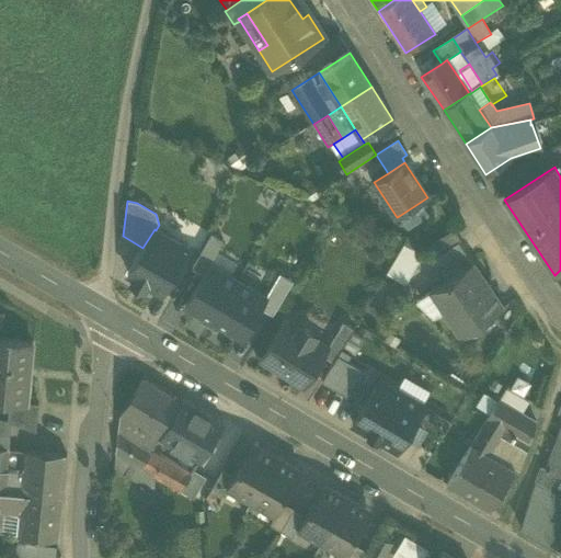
[(428,215),(421,202),(399,216),(408,228),(428,215)]
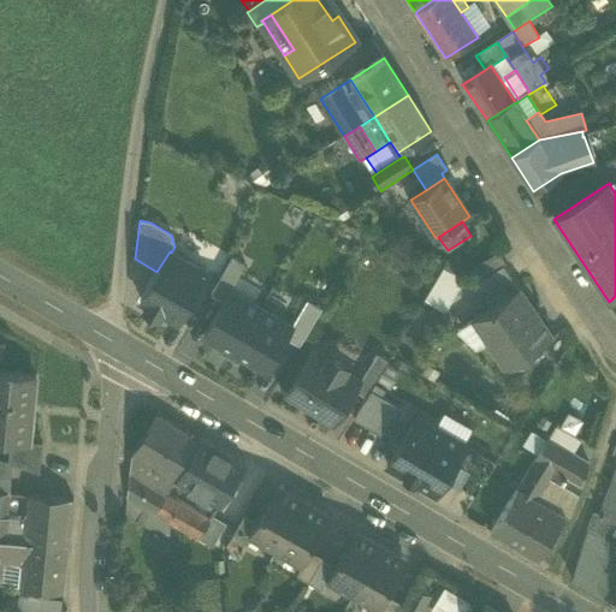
[(157,272),(141,302),(147,306),(161,314),(178,324),(207,273),(171,253),(170,251),(157,272)]
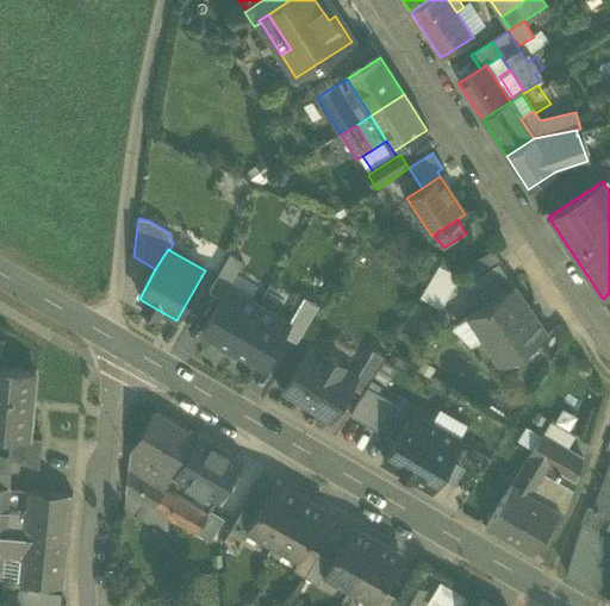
[(493,250),(471,266),(478,277),(498,264),(502,262),(493,250)]
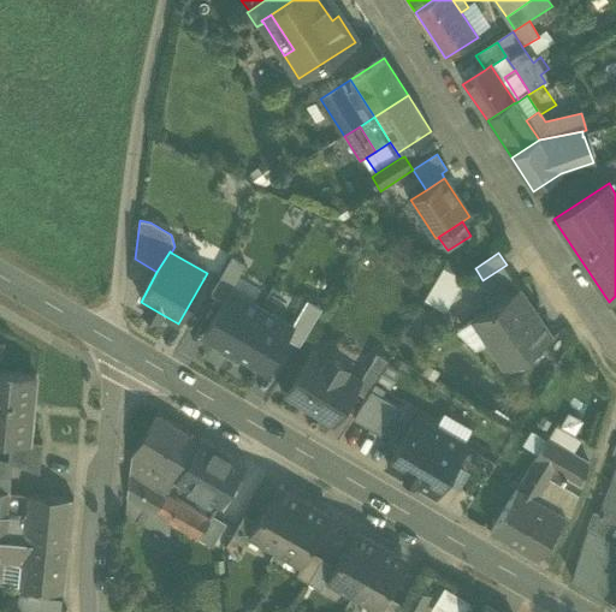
[(211,295),(224,302),(231,290),(246,265),(234,257),(211,295)]
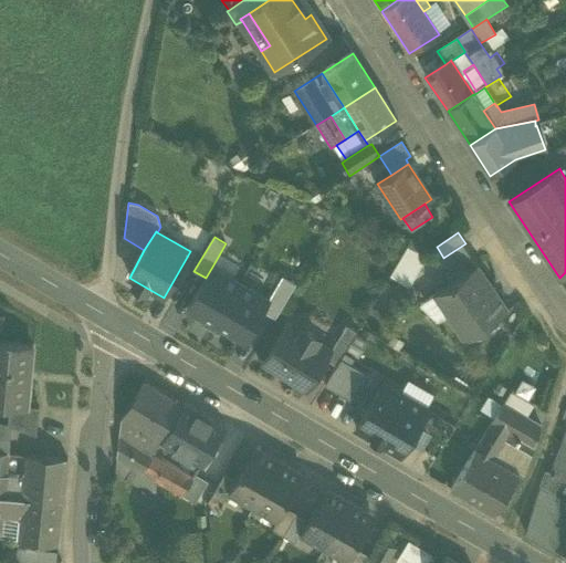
[(437,262),(448,279),(473,262),(462,246),(443,258),(437,262)]
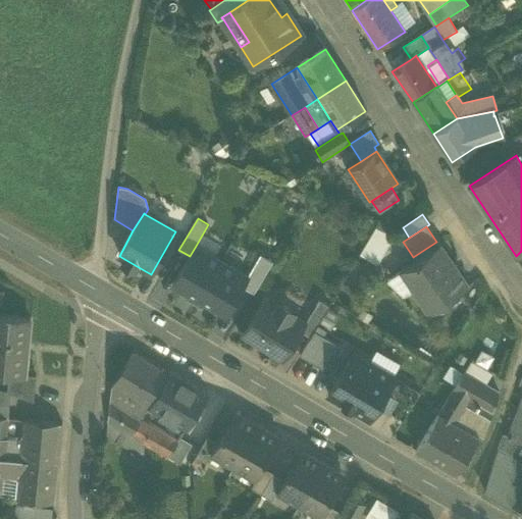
[(395,237),(376,228),(360,256),(377,266),(395,237)]
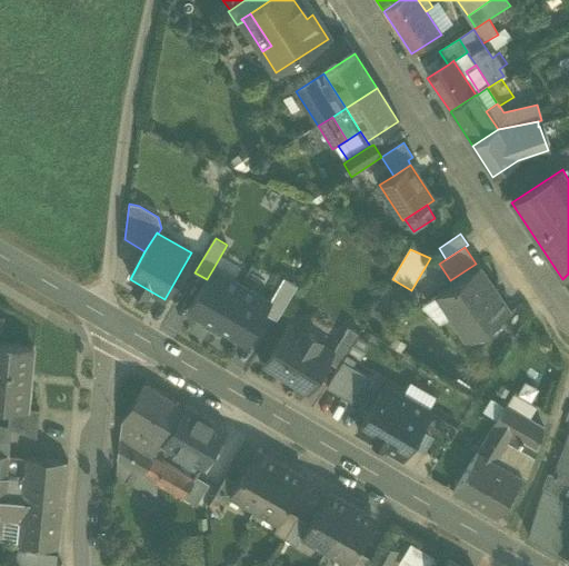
[(207,279),(188,310),(217,327),(241,285),(213,268),(207,279)]
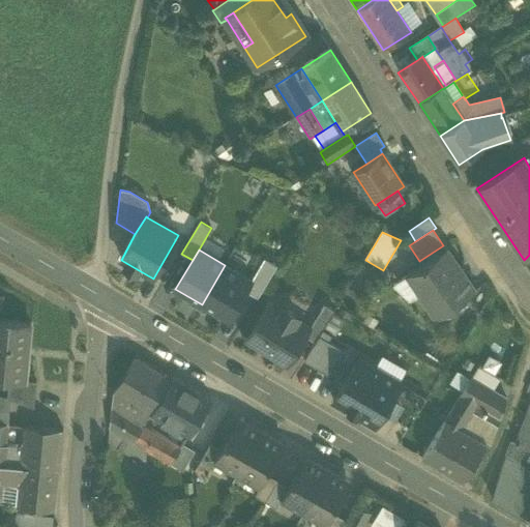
[(419,294),(435,318),(474,292),(446,250),(407,275),(419,294)]
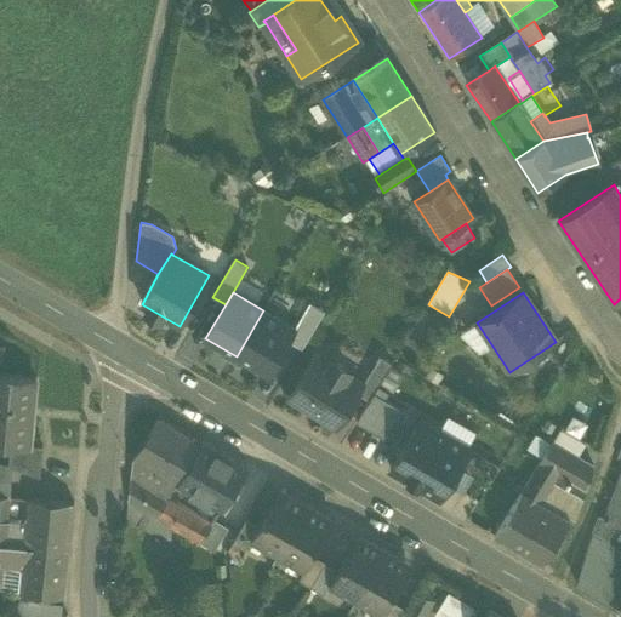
[(288,341),(302,349),(324,312),(309,303),(295,329),(288,341)]
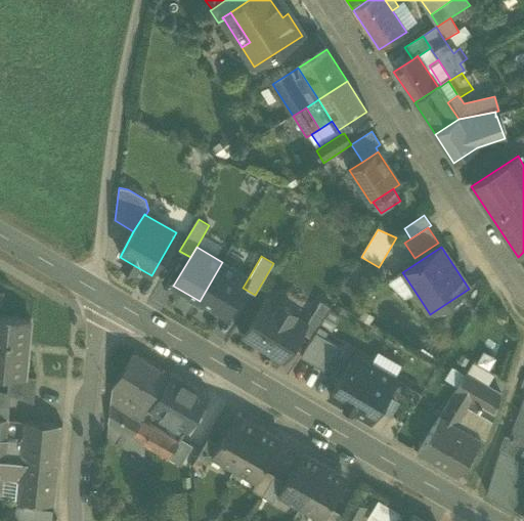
[(125,260),(123,264),(135,271),(137,267),(125,260)]
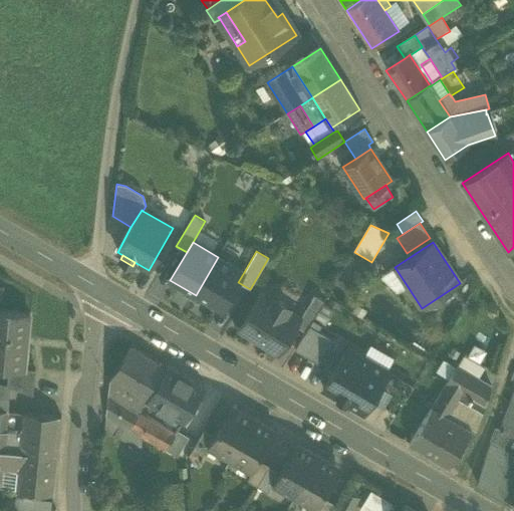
[(244,272),(218,257),(196,295),(222,310),(238,282),(244,272)]
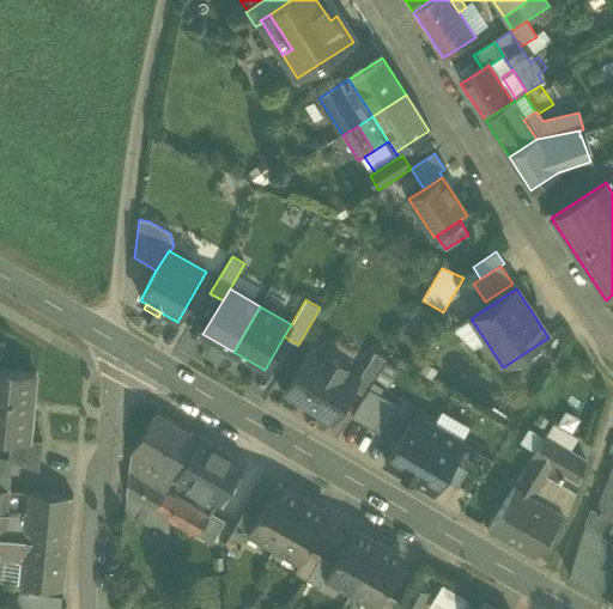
[(485,340),(471,318),(454,330),(473,348),(485,340)]
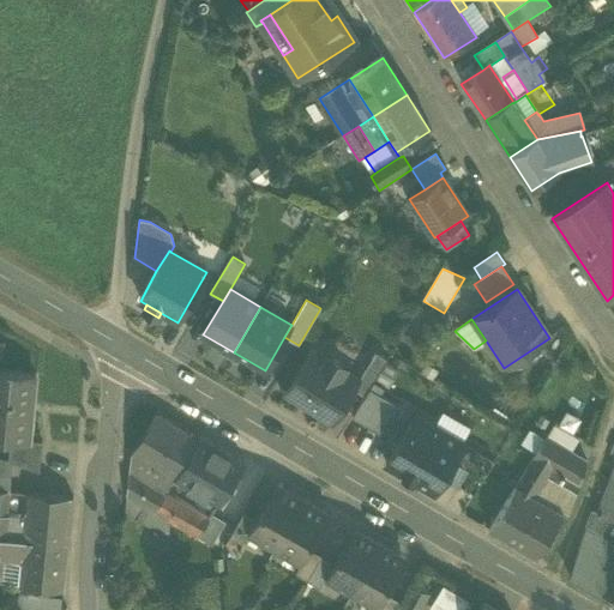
[(286,393),(332,422),(357,381),(356,381),(353,387),(338,379),(343,372),(345,368),(329,358),(326,362),(311,352),(286,393)]
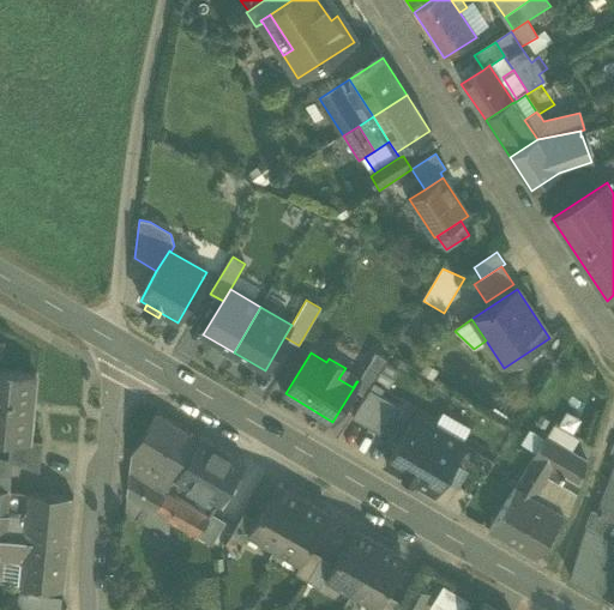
[(354,390),(365,397),(369,390),(375,381),(386,363),(387,361),(377,354),(354,390)]
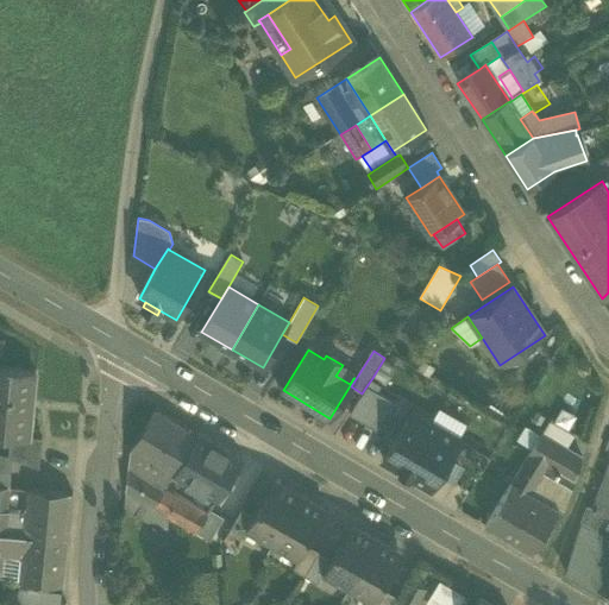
[(396,369),(383,360),(372,378),(385,386),(396,369)]
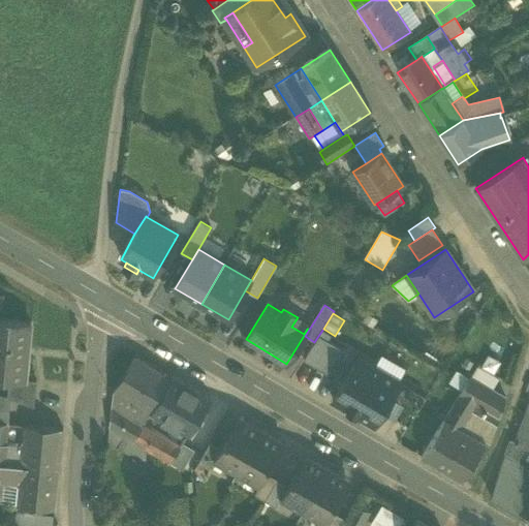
[(304,334),(307,329),(296,320),(291,327),(304,334)]
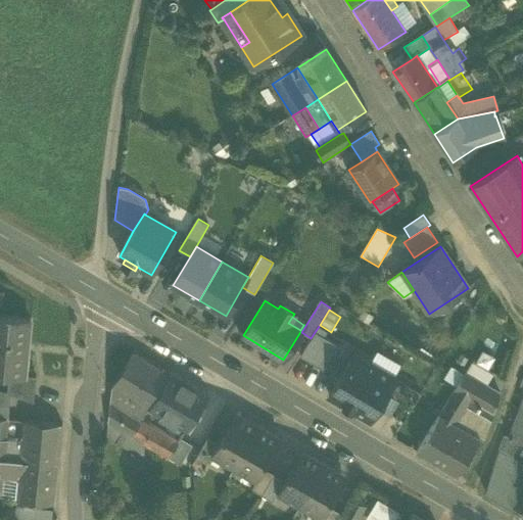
[(0,374),(9,375),(26,377),(31,322),(0,319),(0,374)]
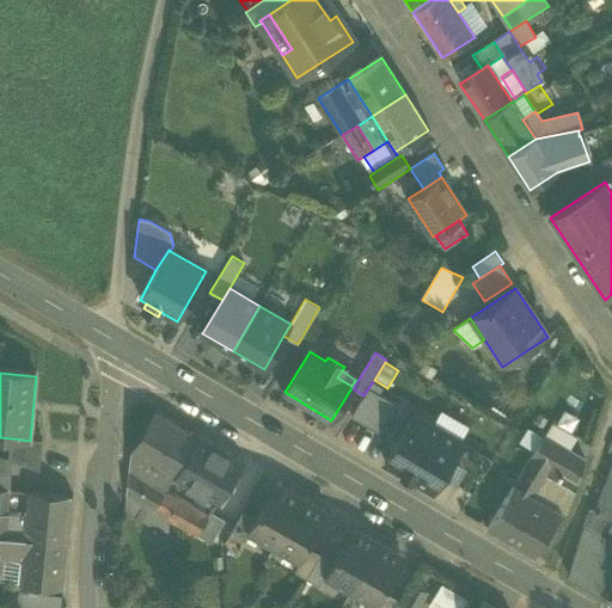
[(352,417),(380,435),(398,405),(368,388),(363,395),(352,417)]
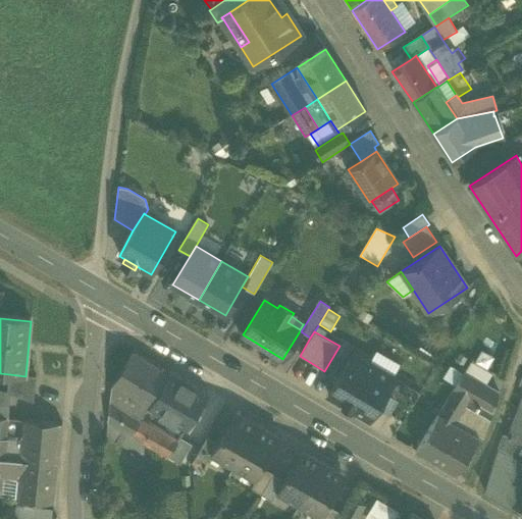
[(112,385),(149,408),(169,374),(133,352),(112,385)]
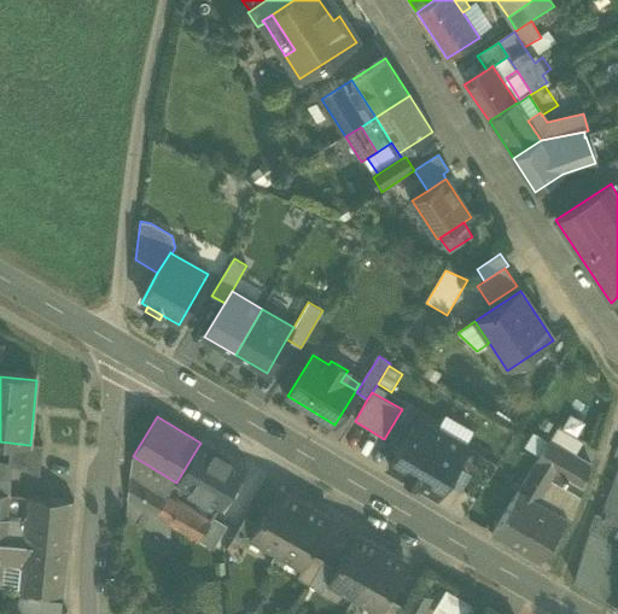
[(418,486),(438,497),(448,481),(467,448),(418,419),(389,468),(406,478),(404,479),(417,487),(418,486)]
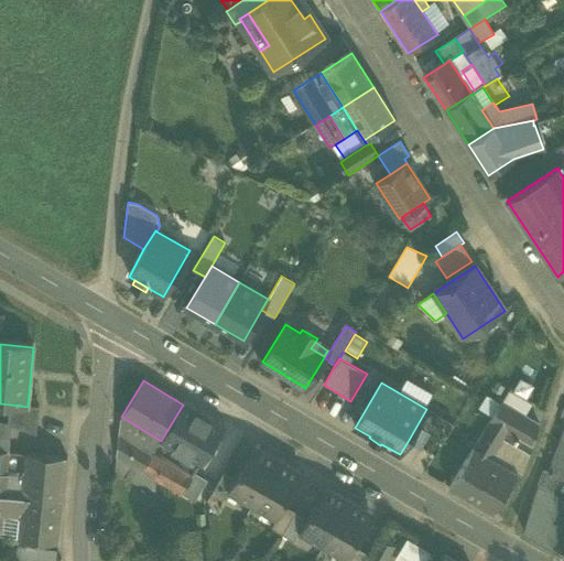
[(499,403),(523,418),(533,401),(508,387),(499,403)]
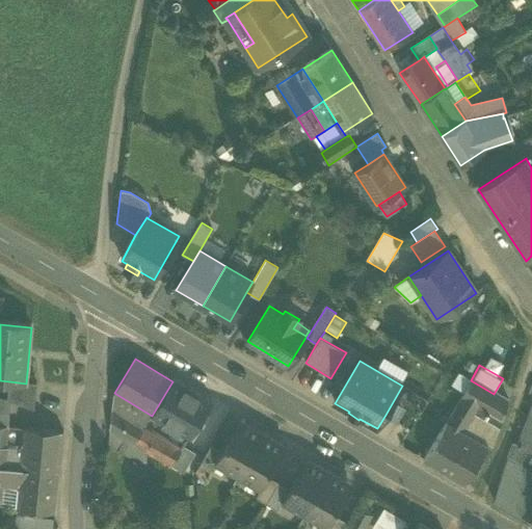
[(463,393),(471,380),(458,373),(451,386),(463,393)]
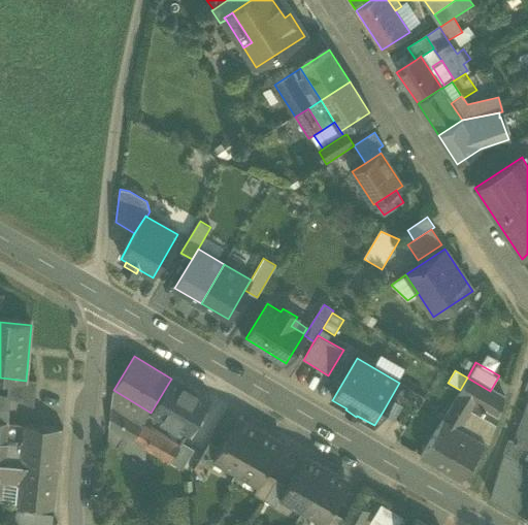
[(460,390),(457,394),(475,404),(499,419),(504,399),(490,391),(467,378),(460,390)]
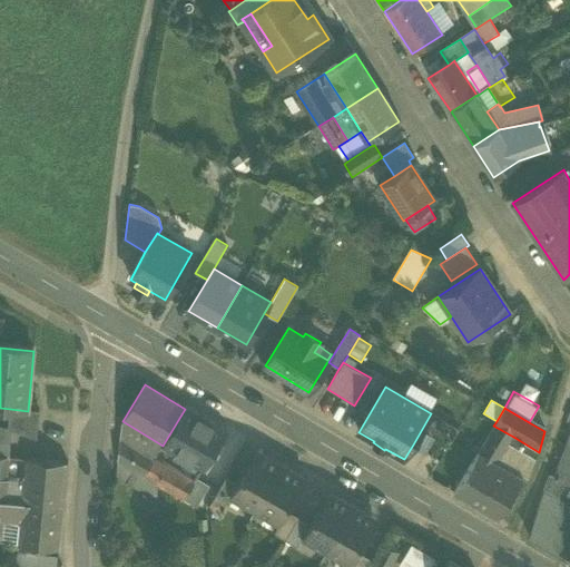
[(8,430),(11,431),(37,440),(39,412),(28,411),(10,409),(8,430)]
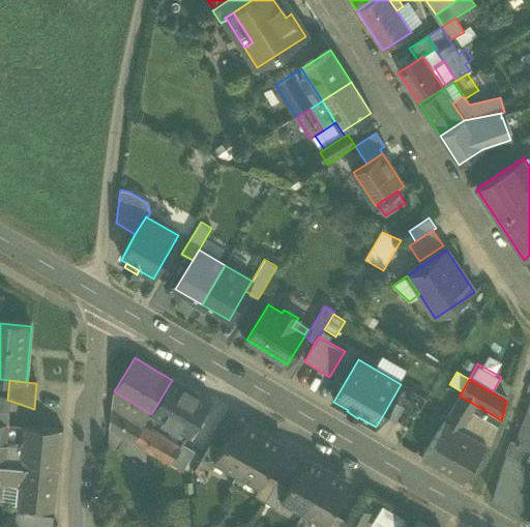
[(209,402),(172,380),(151,414),(188,436),(209,402)]
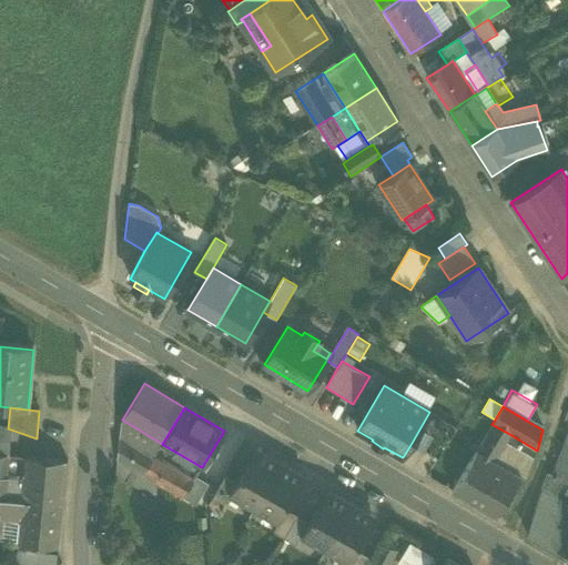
[(412,443),(425,451),(443,420),(429,412),(412,443)]
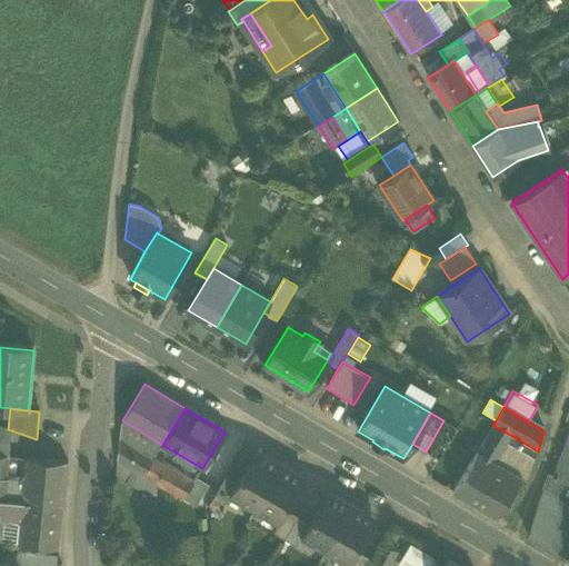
[(155,458),(162,445),(122,420),(120,438),(155,458)]
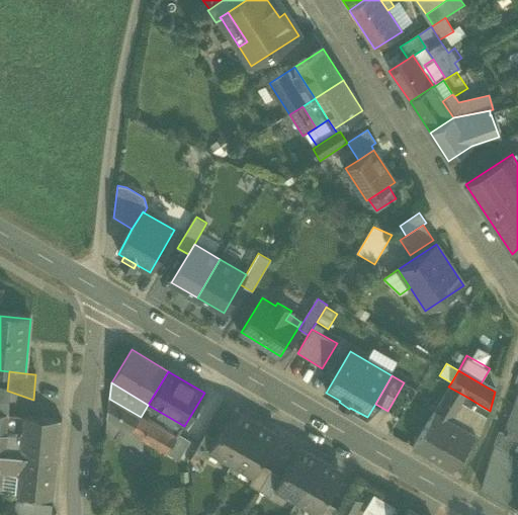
[(417,391),(404,382),(387,411),(401,418),(417,391)]
